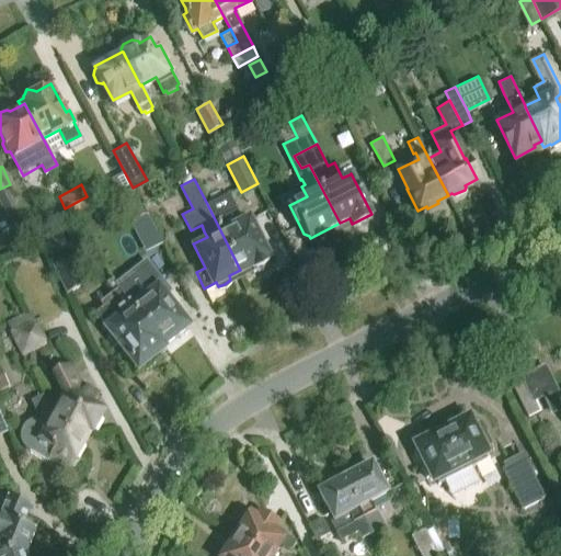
[(148,211),(136,186),(122,194),(134,218),(148,211)]
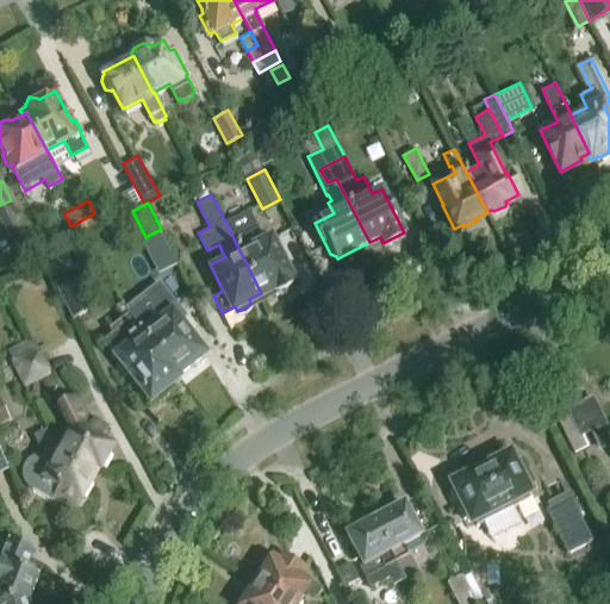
[(22,229),(8,205),(0,209),(0,219),(8,236),(22,229)]
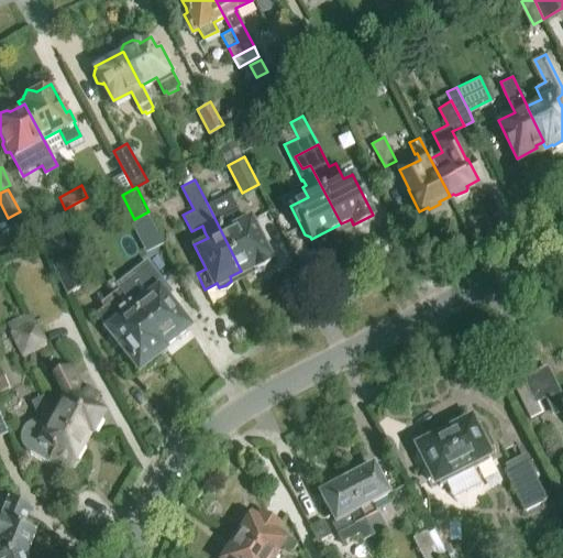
[(267,258),(269,256),(250,217),(243,220),(238,208),(229,192),(207,203),(241,271),(252,265),(254,270),(262,267),(269,262),(267,258)]
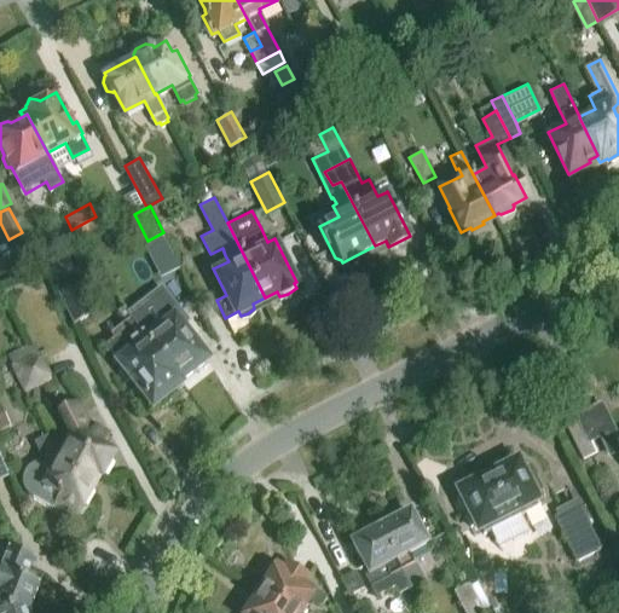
[(96,217),(71,230),(79,242),(103,230),(96,217)]
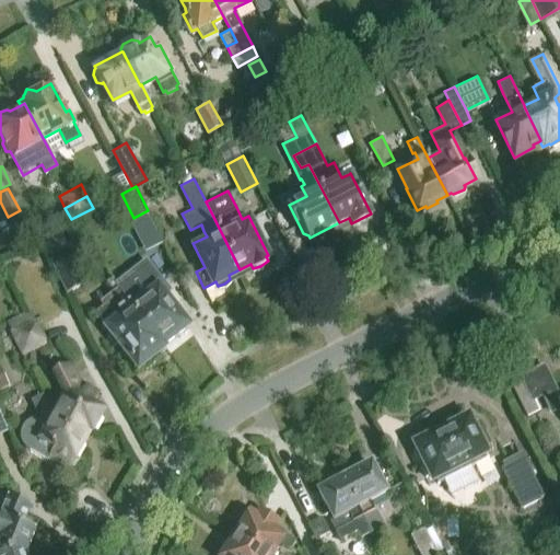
[(84,282),(69,253),(53,262),(67,291),(84,282)]
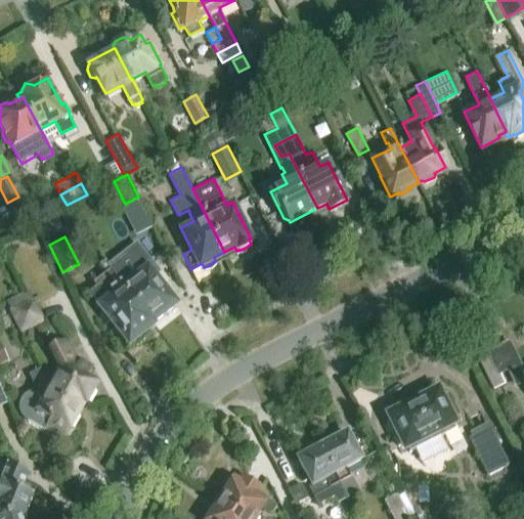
[(107,263),(110,265),(153,319),(176,301),(154,273),(160,269),(136,240),(107,263)]
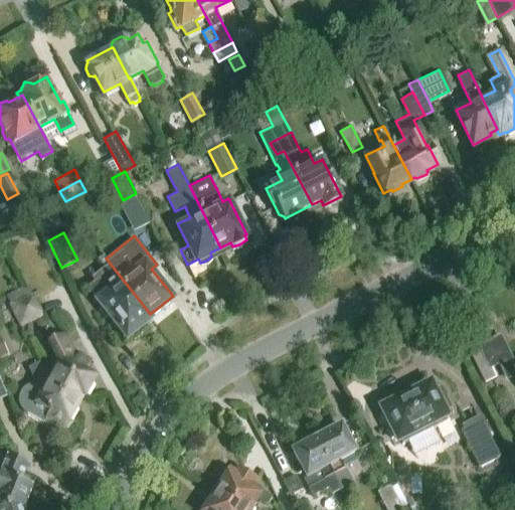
[(151,316),(150,314),(108,261),(91,274),(95,278),(89,283),(99,296),(98,298),(101,301),(99,305),(105,314),(110,313),(127,335),(130,333),(135,335),(144,328),(143,323),(151,316)]
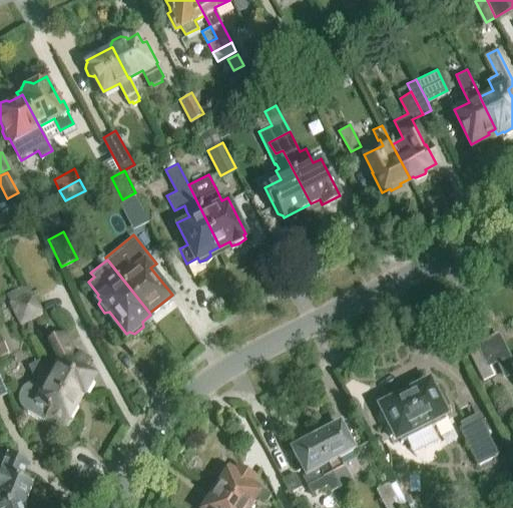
[(8,292),(17,310),(38,299),(29,282),(8,292)]
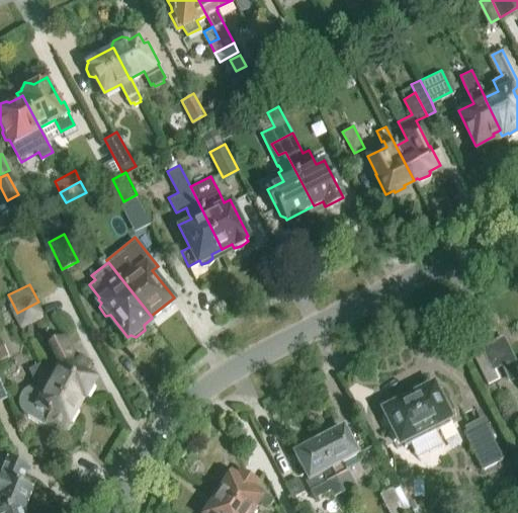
[(44,313),(38,302),(17,313),(22,324),(44,313)]
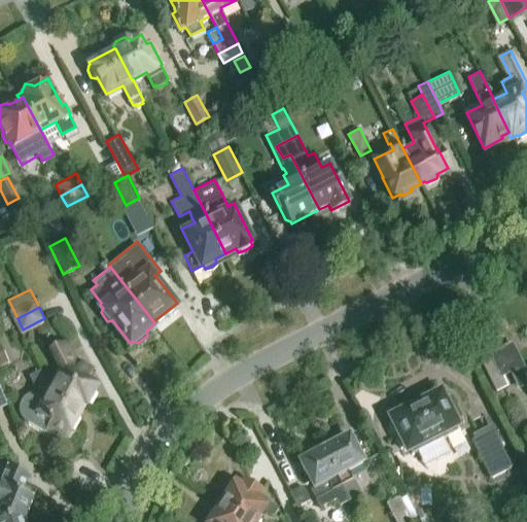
[(62,369),(53,383),(84,402),(86,403),(97,385),(86,380),(93,368),(74,357),(66,339),(50,347),(62,369)]
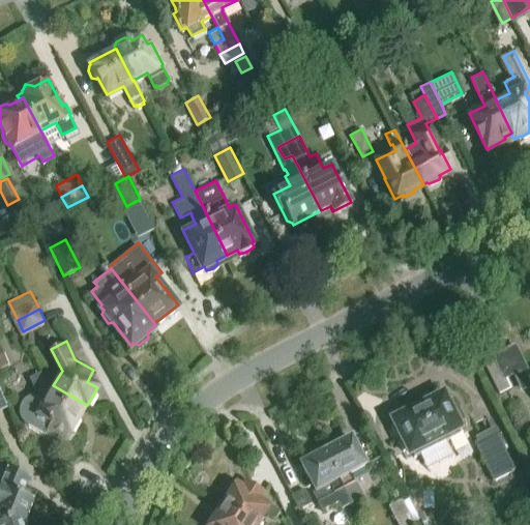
[(529,369),(528,371),(514,345),(494,354),(495,355),(504,375),(506,375),(513,371),(522,388),(529,383),(529,369)]
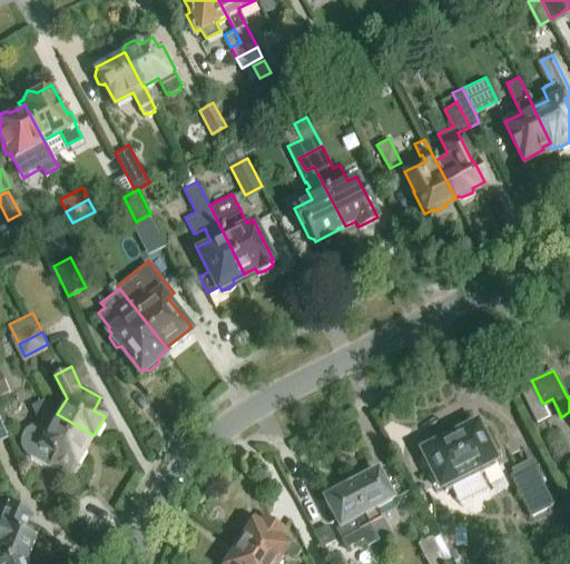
[(544,403),(542,403),(532,382),(520,387),(538,422),(551,415),(544,403)]
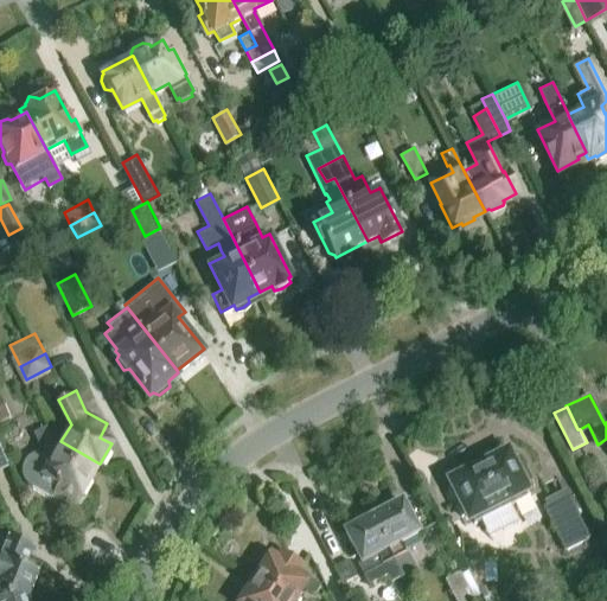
[(42,415),(30,421),(39,441),(48,443),(52,446),(49,453),(49,452),(46,452),(43,451),(39,451),(36,451),(33,452),(31,454),(25,458),(24,460),(23,464),(23,465),(23,468),(23,473),(24,477),(26,479),(29,481),(37,486),(55,497),(57,494),(71,502),(76,500),(97,462),(61,441),(52,436),(42,415)]
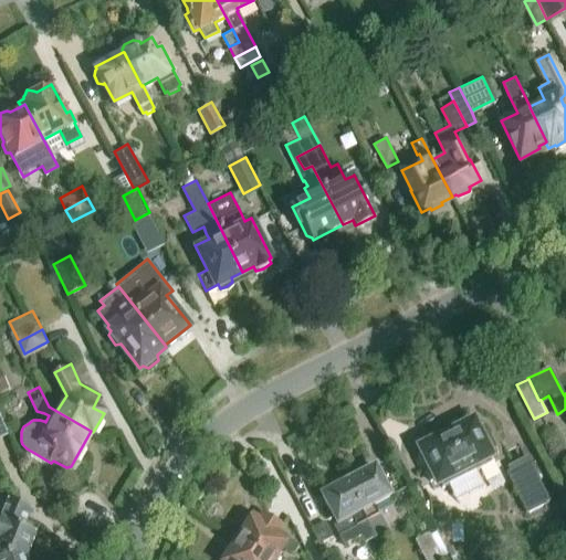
[(0,436),(11,433),(0,405),(0,436)]
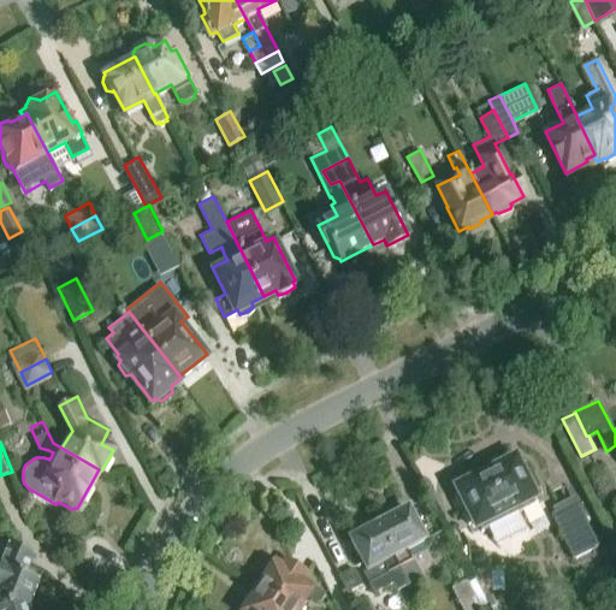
[(504,455),(503,455),(498,457),(497,459),(497,462),(498,465),(485,471),(484,471),(523,546),(535,540),(520,508),(533,502),(531,496),(534,495),(526,477),(529,474),(522,460),(517,462),(515,456),(511,459),(509,455),(507,455),(504,455)]
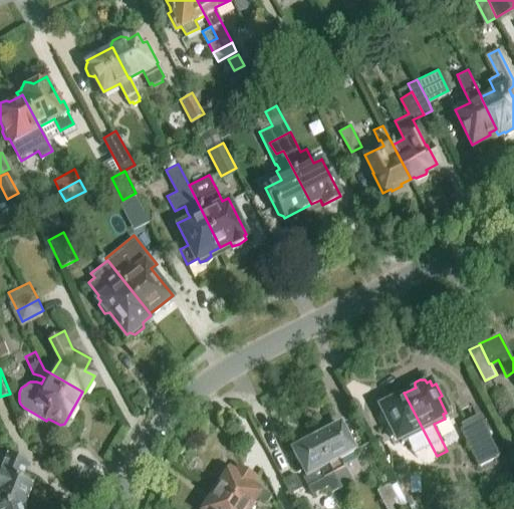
[(427,461),(437,456),(404,393),(392,400),(391,397),(379,403),(383,411),(379,413),(392,435),(395,433),(400,443),(414,436),(427,461)]
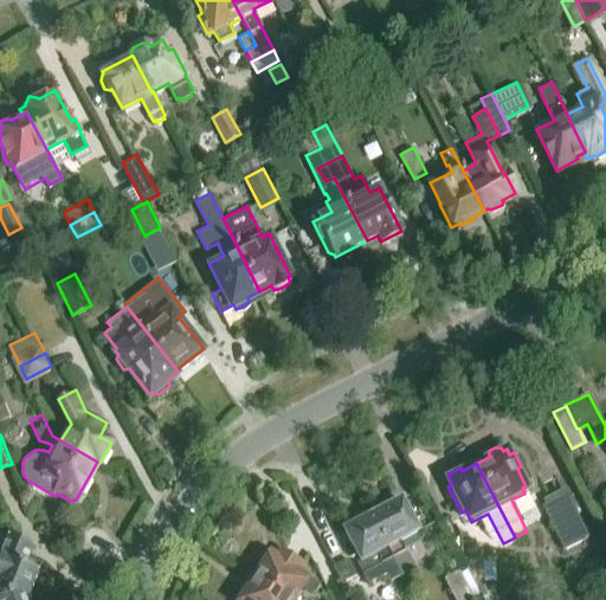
[(545,498),(547,504),(545,505),(566,547),(591,535),(569,492),(568,492),(566,488),(545,498)]
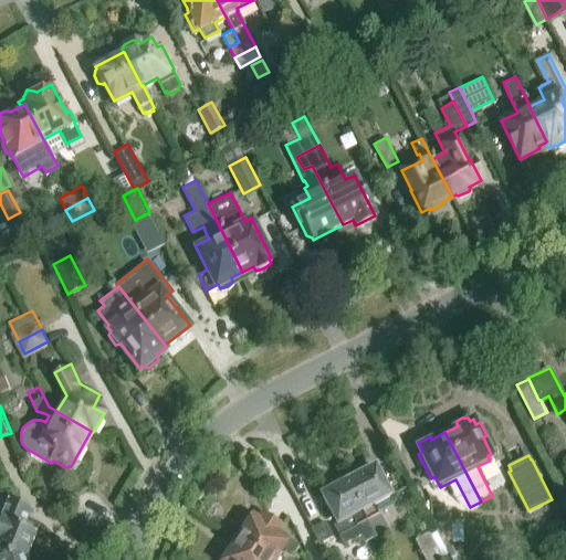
[(347,479),(367,519),(376,534),(387,528),(373,503),(390,493),(376,464),(371,466),(368,464),(360,467),(362,472),(347,479)]
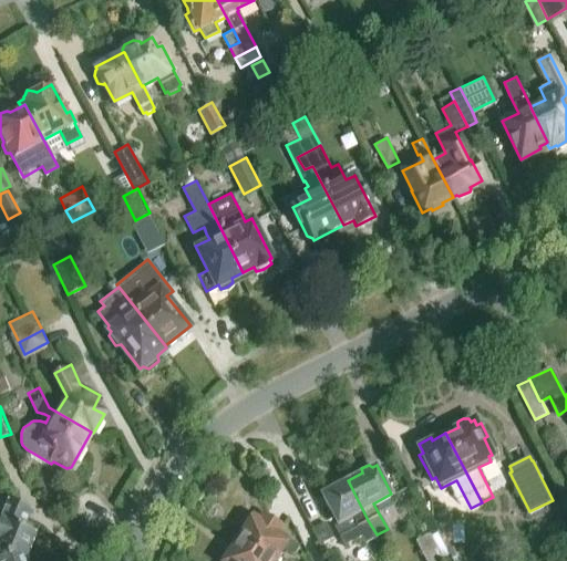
[(322,494),(338,522),(334,525),(344,543),(361,534),(364,541),(377,534),(368,520),(348,480),(322,494)]
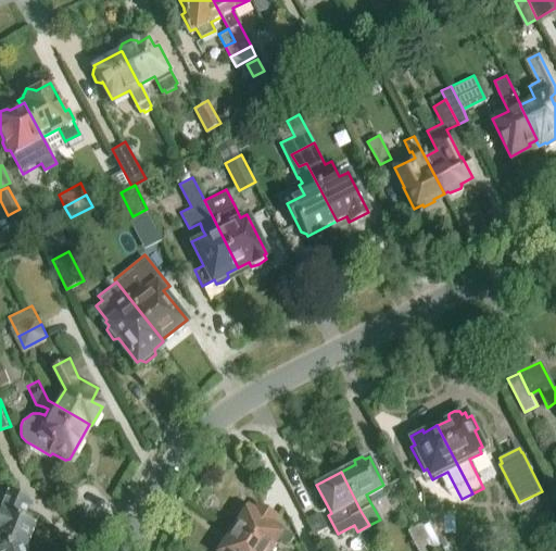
[(9,489),(0,509),(0,530),(26,541),(37,513),(26,509),(30,498),(9,489)]
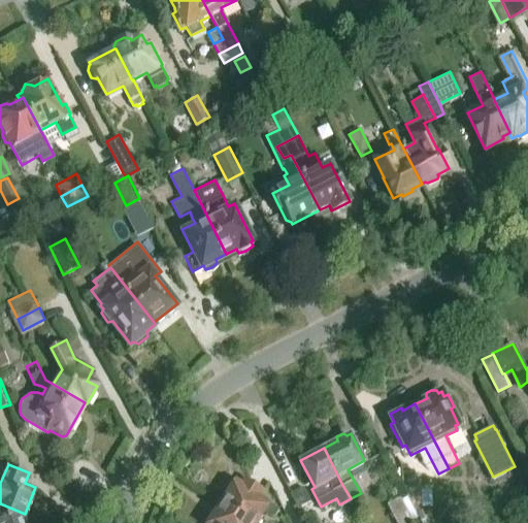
[(220,499),(222,500),(255,522),(265,505),(274,512),(277,507),(268,500),(268,499),(260,494),(263,489),(245,478),(241,483),(235,479),(231,486),(229,485),(226,486),(220,495),(220,499)]
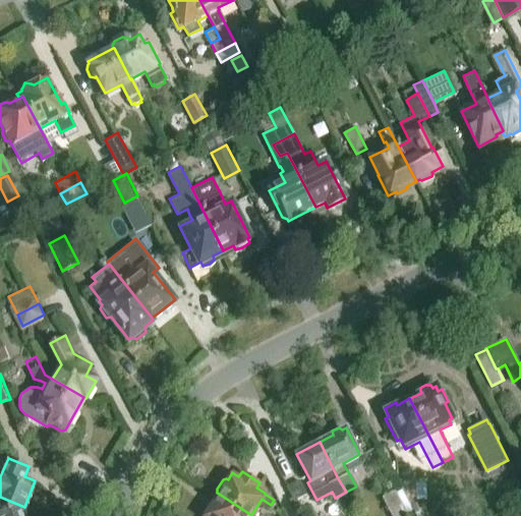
[(299,478),(287,484),(294,499),(306,493),(299,478)]
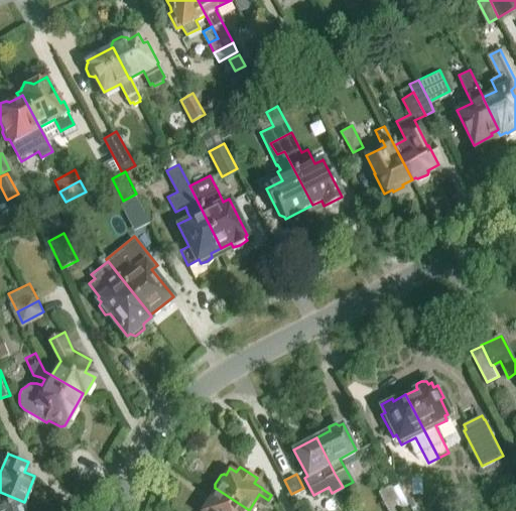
[(399,510),(404,509),(392,485),(379,492),(389,510),(399,510)]
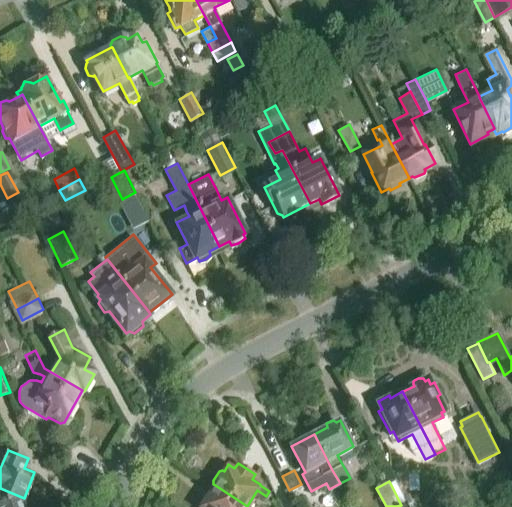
[(249,506),(247,506),(215,485),(201,506),(249,506)]
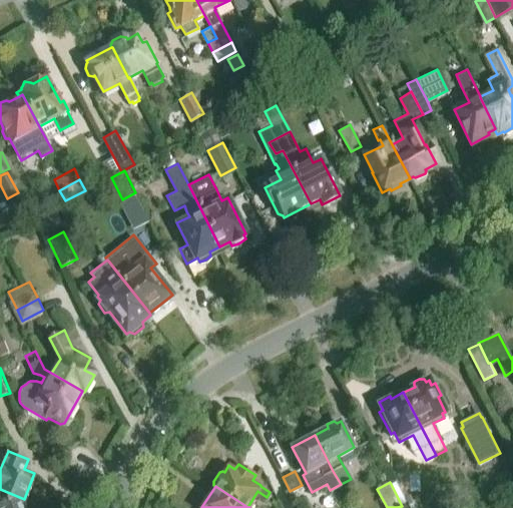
[(25,507),(24,499),(0,489),(0,507),(25,507)]
